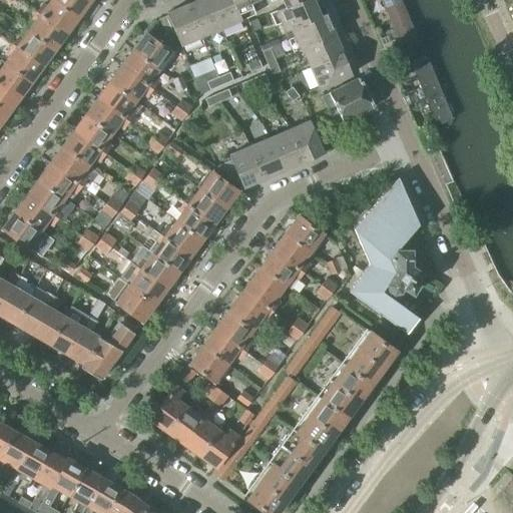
[(42,4),(36,12),(65,33),(77,17),(53,0),(51,0),(46,7),(42,4)]
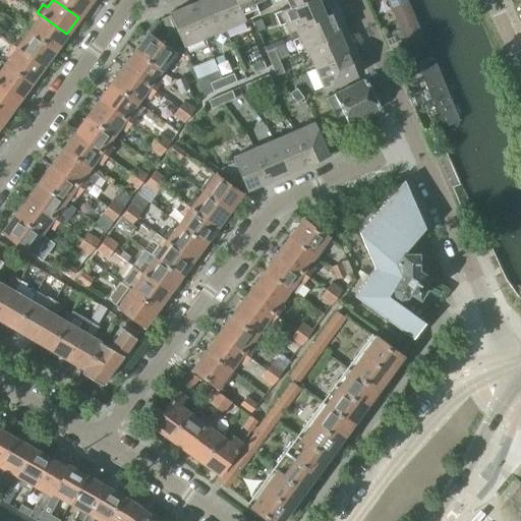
[(54,0),(78,17),(91,0),(54,0)]
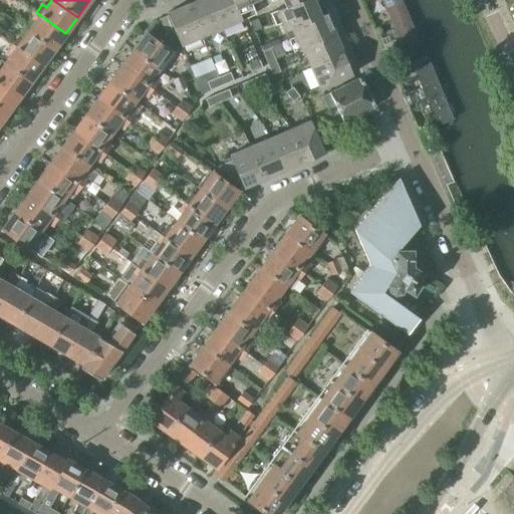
[(201,37),(221,28),(209,0),(197,0),(187,4),(201,37)]
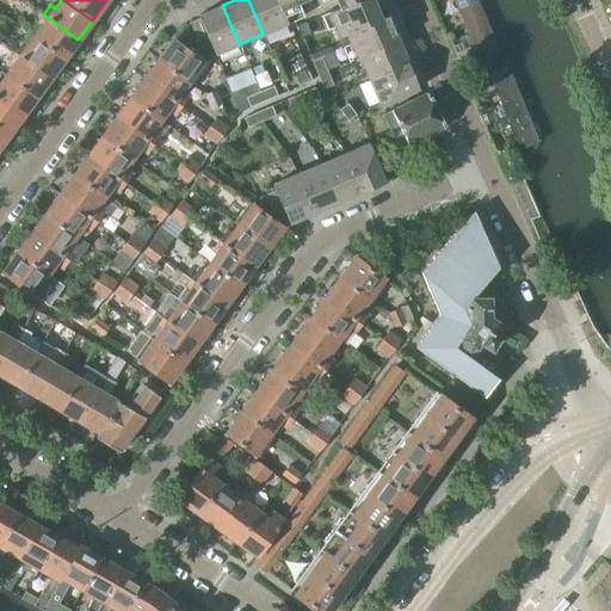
[(248,0),(263,34),(287,24),(282,11),(281,8),(276,0),(248,0)]
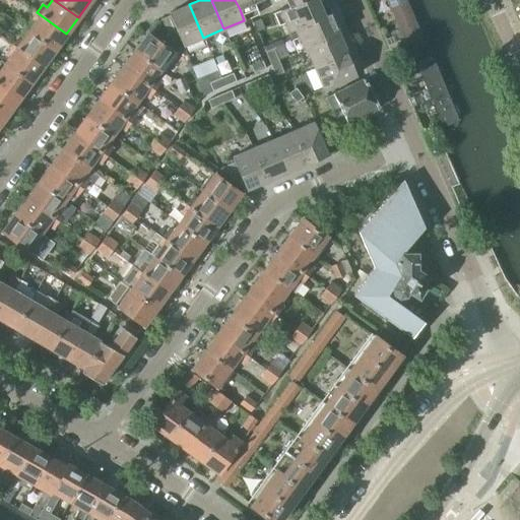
[(253,3),(260,0),(235,0),(239,7),(240,9),(244,20),(258,14),(253,3)]
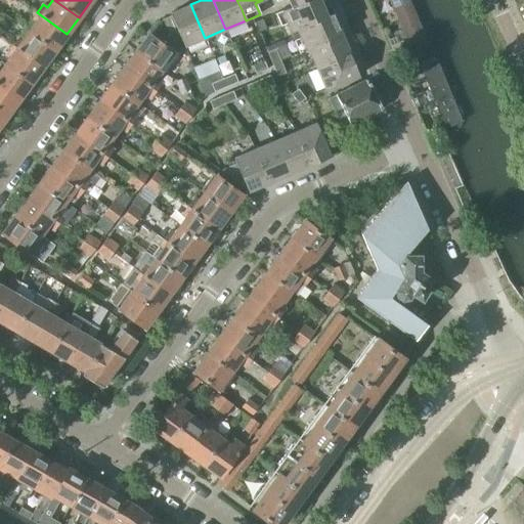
[(281,10),(291,31),(333,13),(326,0),(287,0),(290,7),(281,10)]
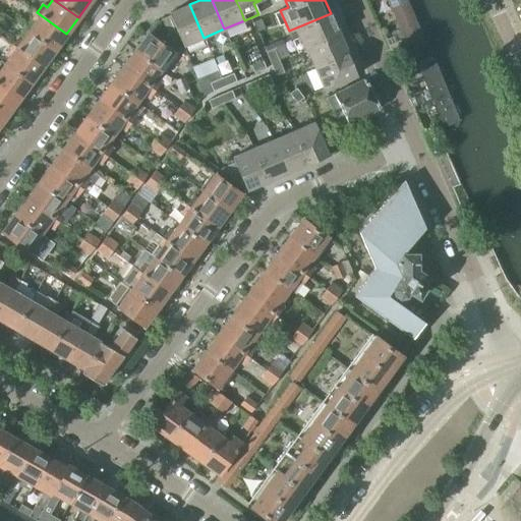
[(385,0),(399,32),(404,34),(410,31),(412,25),(401,0),(385,0)]
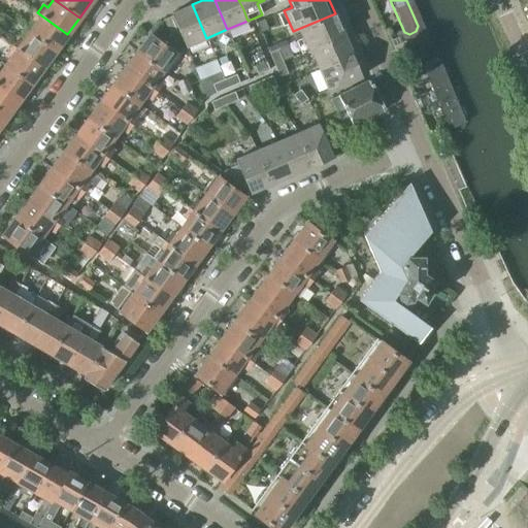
[(185,47),(206,38),(192,4),(171,13),(172,15),(164,19),(167,27),(170,35),(178,32),(185,47)]
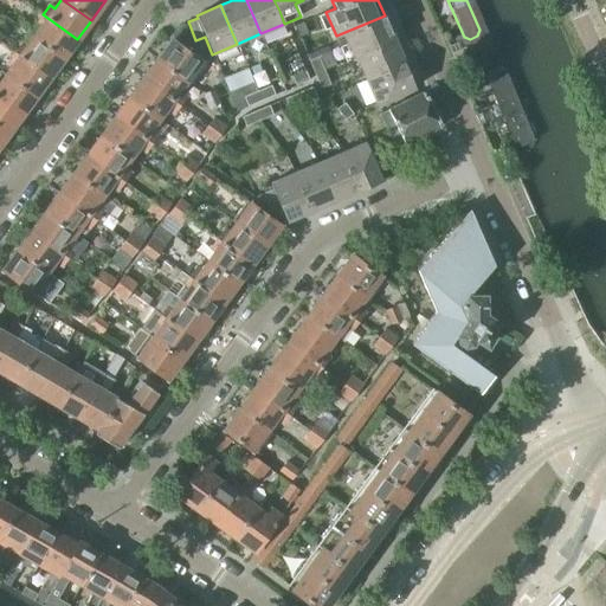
[(42,26),(33,37),(64,59),(77,39),(43,14),(37,23),(42,26)]
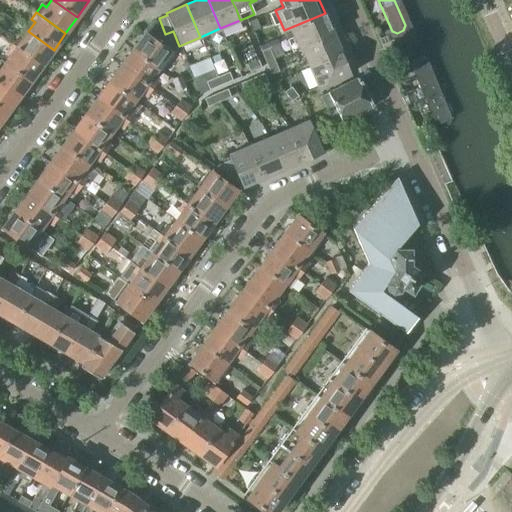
[(290,29),(298,48),(333,33),(324,14),(325,13),(284,30),(284,31),(290,29)]
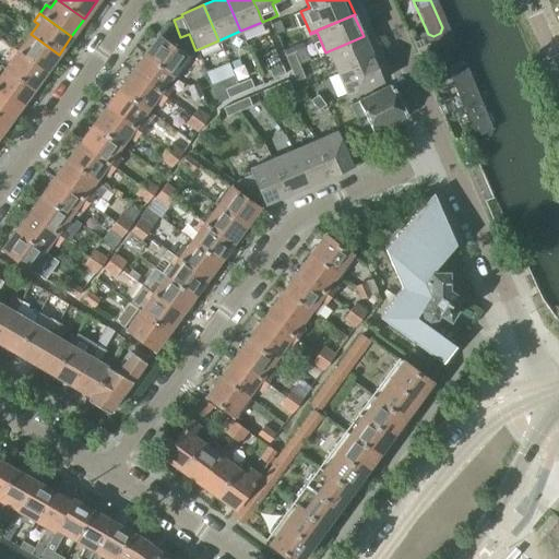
[(280,21),(271,24),(270,24),(274,35),(284,31),(280,21)]
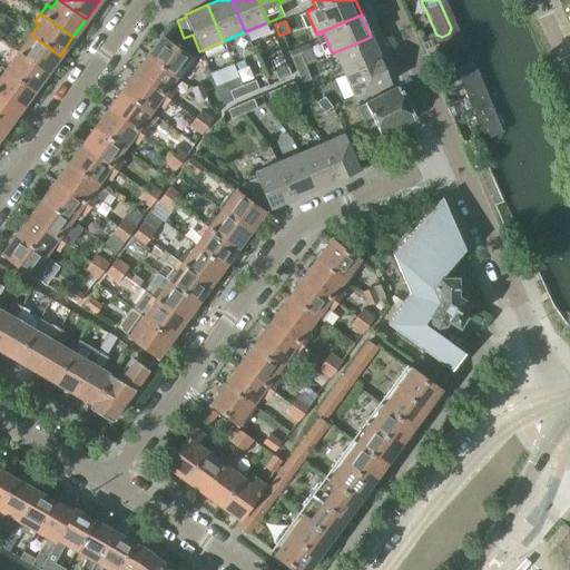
[(20,41),(15,49),(47,74),(60,56),(31,35),(25,45),(20,41)]
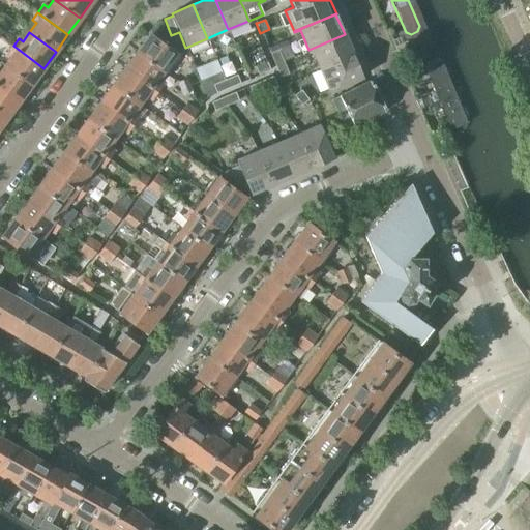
[(150,34),(138,52),(167,72),(179,56),(150,34)]
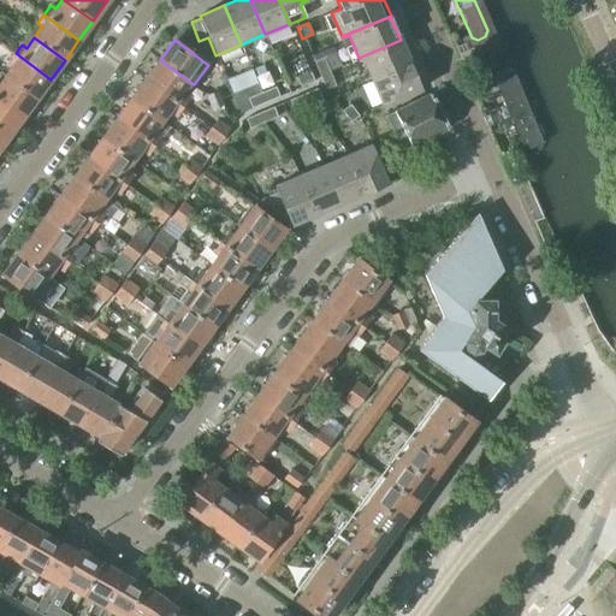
[(362,58),(372,82),(412,65),(401,40),(359,58),(360,59),(362,58)]
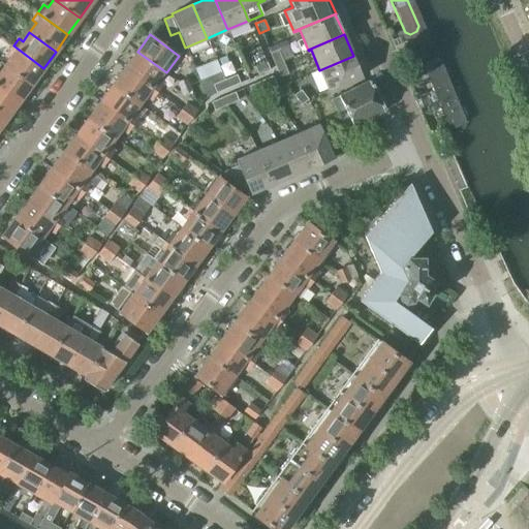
[(11,57),(5,65),(31,85),(43,68),(13,45),(7,54),(11,57)]
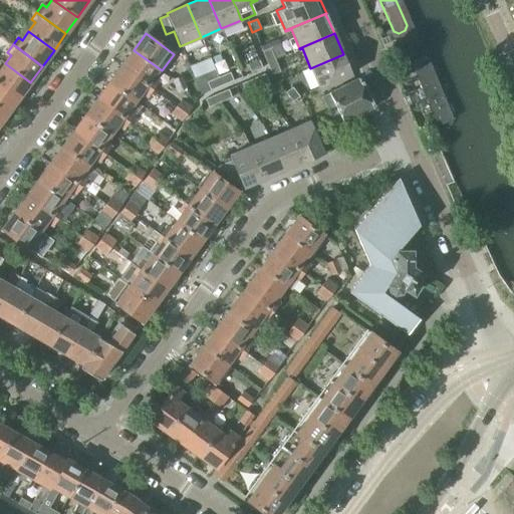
[(269,49),(274,60),(284,56),(279,44),(269,49)]
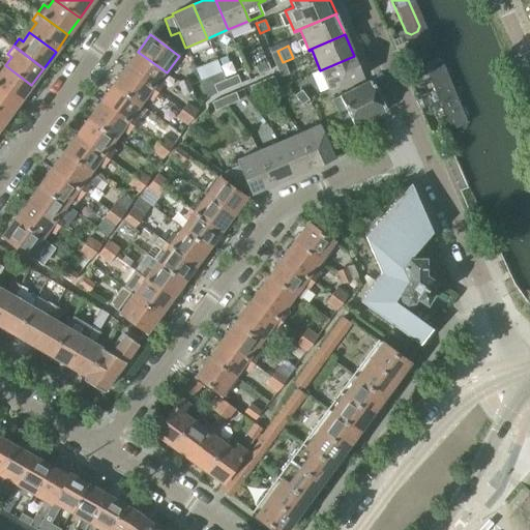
[(138,52),(125,68),(156,91),(162,85),(155,81),(163,71),(166,75),(167,72),(138,52)]
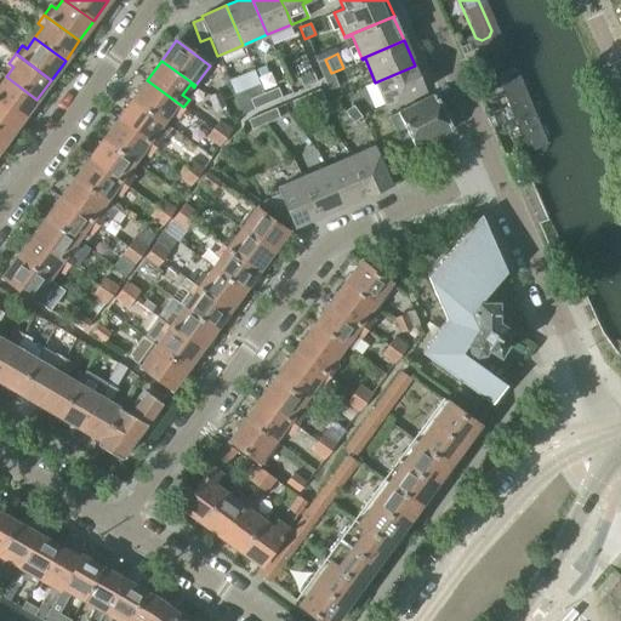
[(415,66),(375,83),(386,107),(425,90),(415,66)]
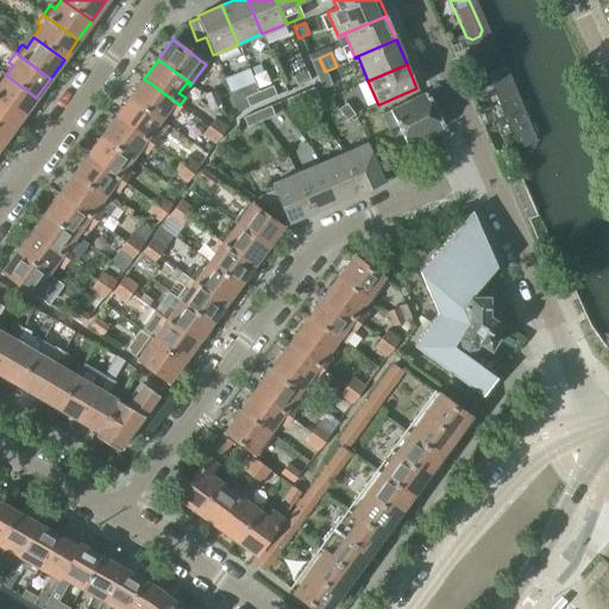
[(293,77),(296,87),(309,81),(306,71),(293,77)]
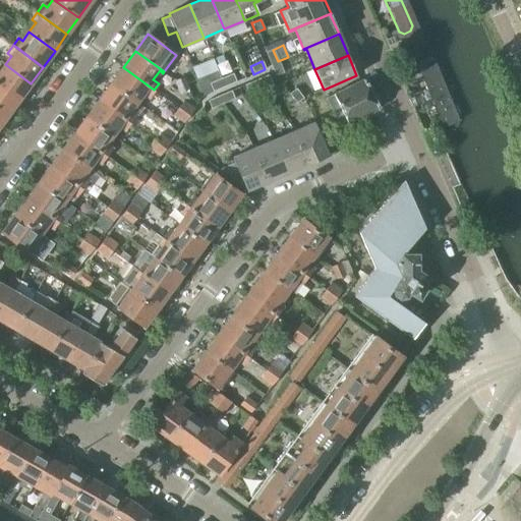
[(278,61),(270,65),(275,76),(283,73),(278,61)]
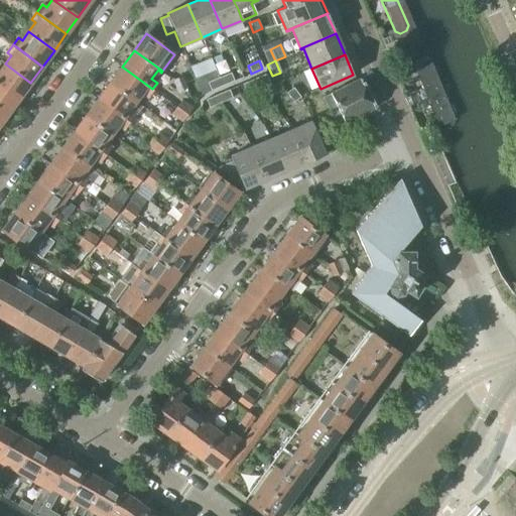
[(0,85),(18,99),(30,83),(5,63),(0,70),(0,85)]
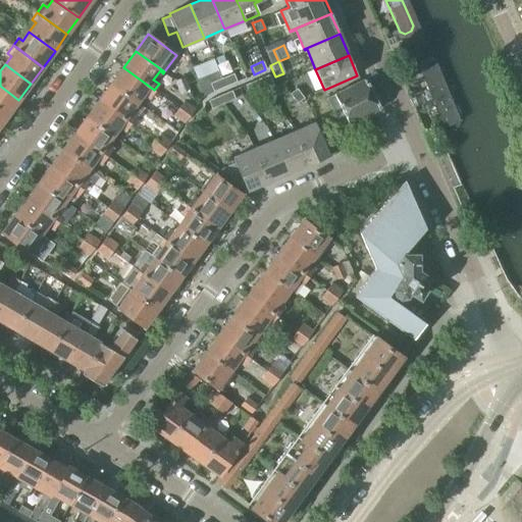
[(123,67),(111,84),(137,102),(143,93),(149,98),(154,90),(123,67)]
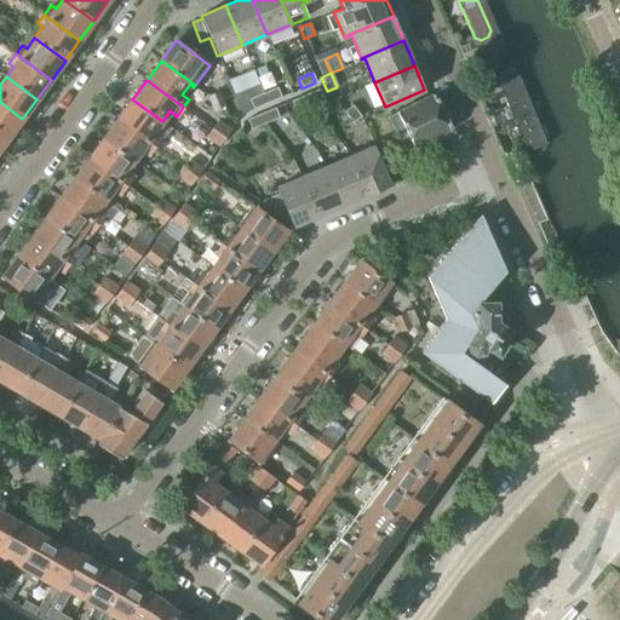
[(476,84),(481,96),(491,92),(486,80),(476,84)]
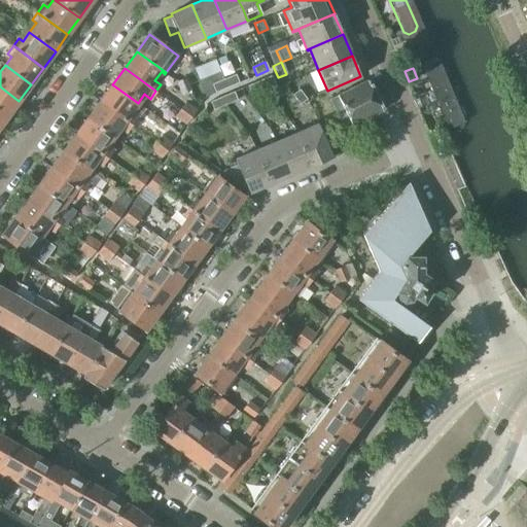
[(424,80),(442,120),(447,123),(452,119),(455,114),(437,75),(432,73),(426,75),(424,80)]
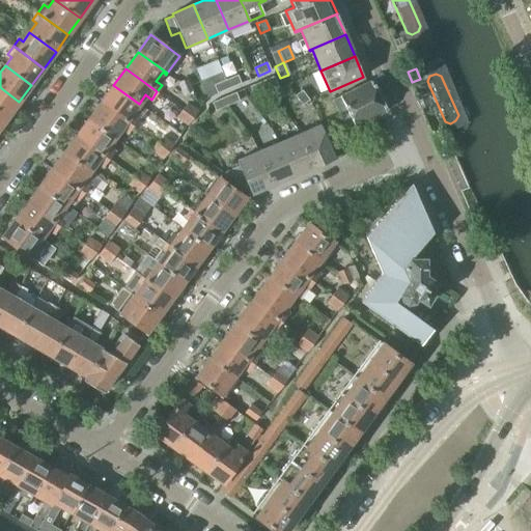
[(236,75),(225,80),(228,88),(241,83),(236,75)]
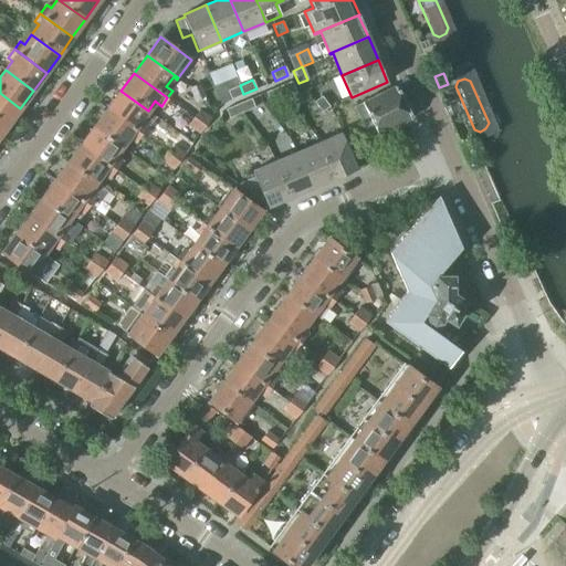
[(279,86),(282,95),(293,107),(302,101),(295,90),(291,81),(279,86)]
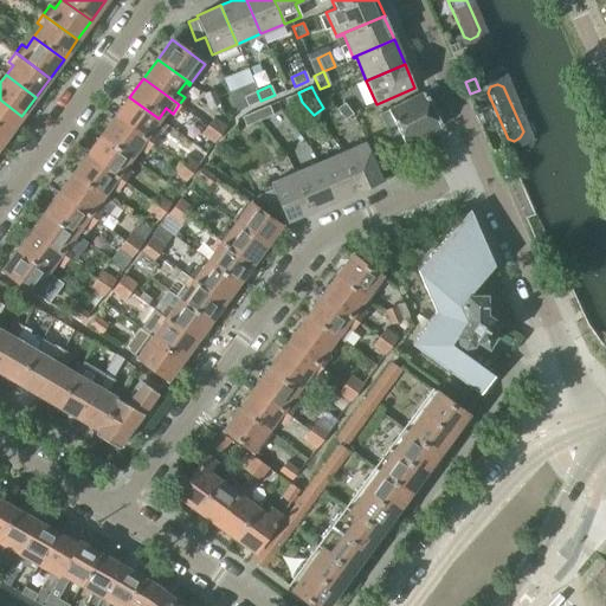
[(236,110),(237,111),(247,107),(243,97),(239,88),(229,92),(236,110)]
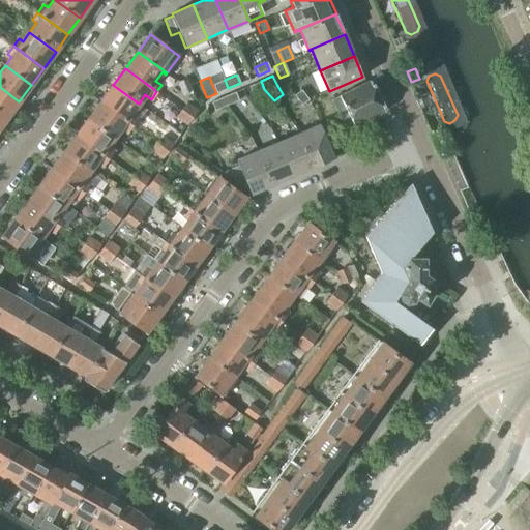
[(178,82),(183,94),(192,91),(186,79),(178,82)]
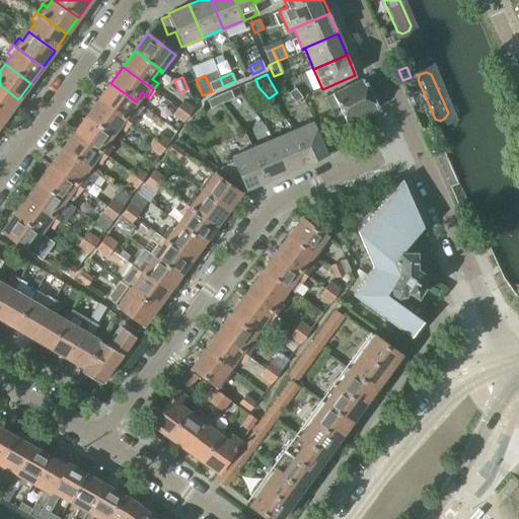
[(247,92),(258,87),(255,79),(243,84),(247,92)]
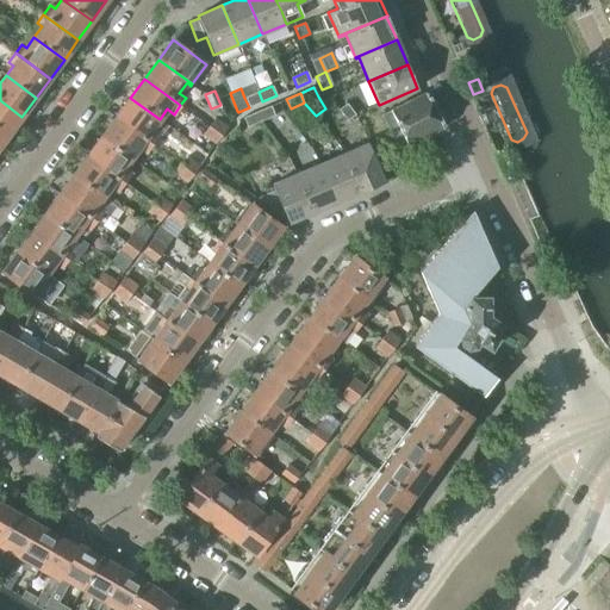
[(443,128),(425,93),(381,116),(397,145),(405,142),(408,147),(443,128)]
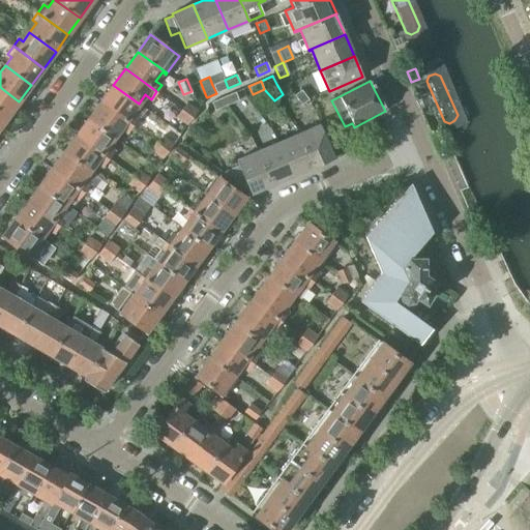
[(113,85),(100,101),(133,125),(137,118),(130,114),(139,104),(113,85)]
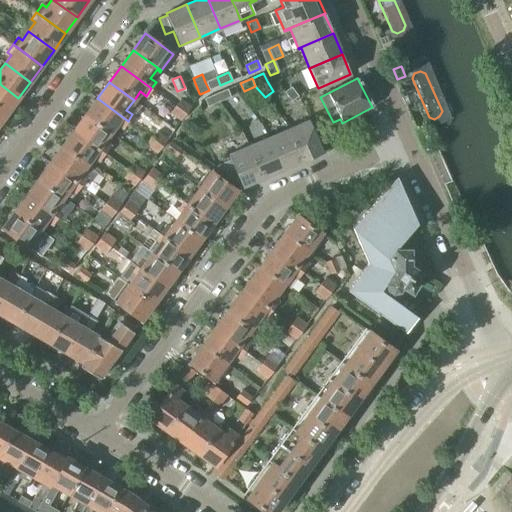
[(0,109),(6,114),(18,98),(0,84),(0,109)]
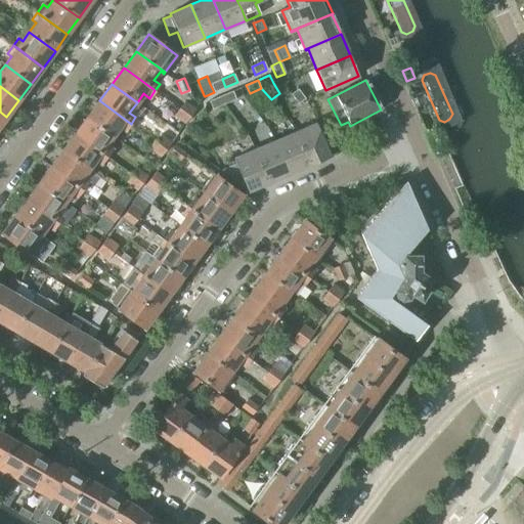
[(291,94),(298,104),(305,98),(297,89),(291,94)]
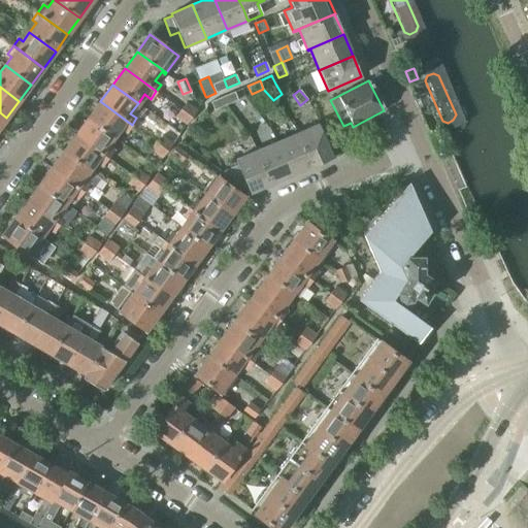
[(234,92),(222,97),(226,105),(238,100),(234,92)]
